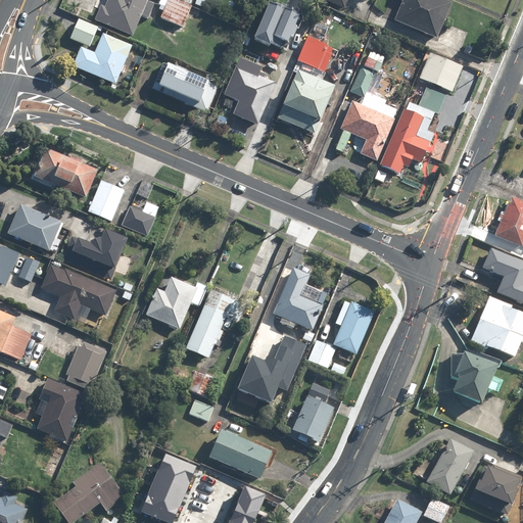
[(149,19),(156,5),(151,2),(151,0),(109,0),(106,6),(103,5),(96,18),(135,37),(144,17),(149,19)]
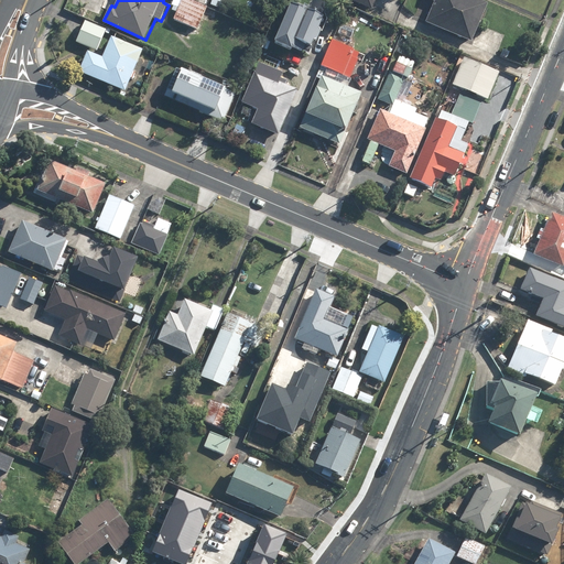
[(188,0),(173,0),(171,10),(176,13),(175,20),(198,32),(208,8),(196,3),(188,0)]
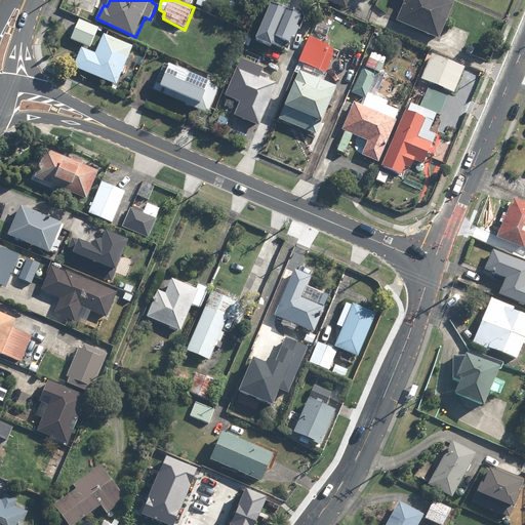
[(196,0),(195,4),(207,9),(210,0),(196,0)]
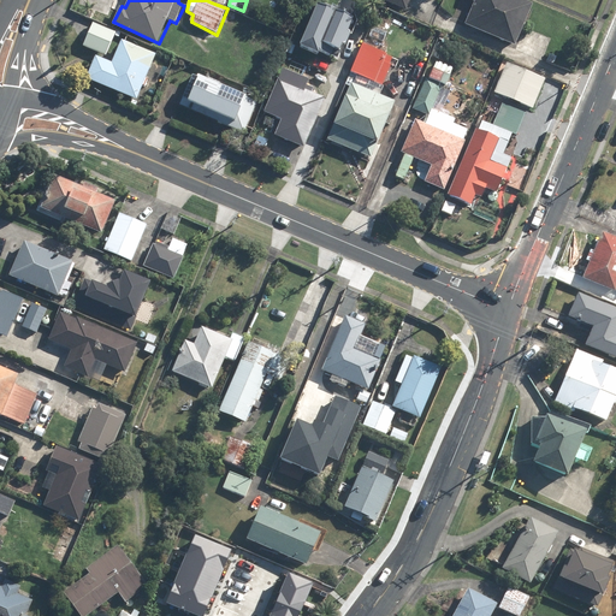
[(380,0),(408,12),(413,0),(380,0)]
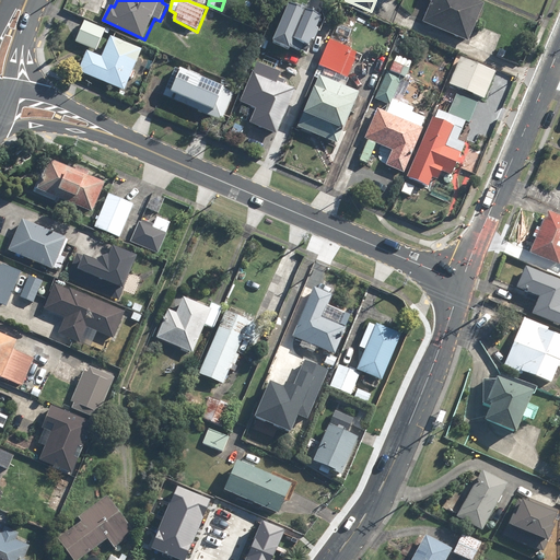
[(487,4),(477,0),(427,0),(432,2),(424,22),(470,42),(487,4)]
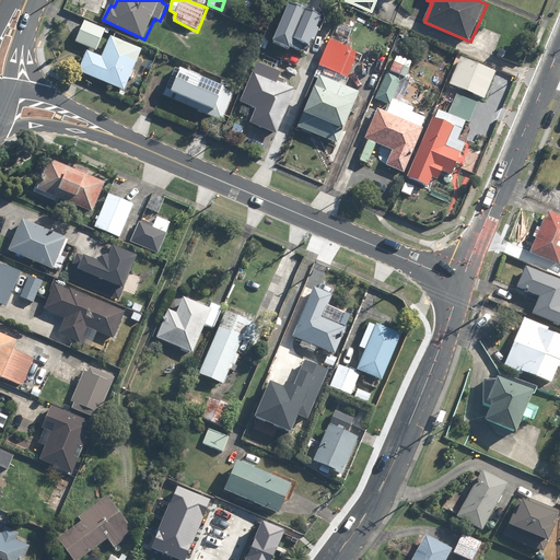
[(325,18),(289,3),(273,43),(303,54),(306,45),(313,47),(325,18)]
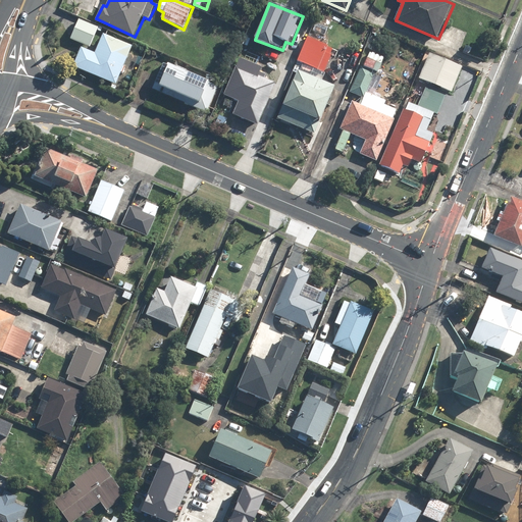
[(80,19),(71,38),(91,47),(99,28),(80,19)]
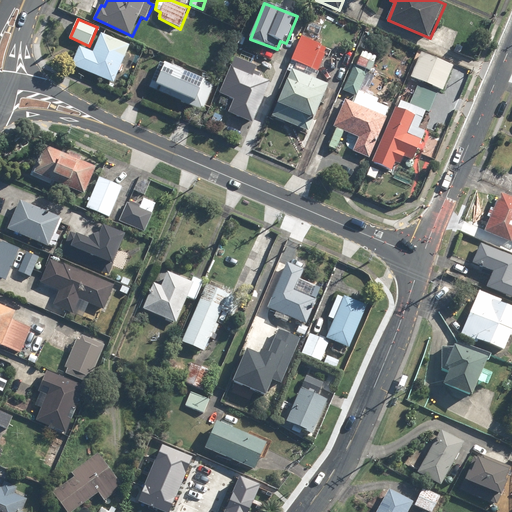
[(131,46),(103,34),(95,52),(80,46),(72,66),(115,84),(131,46)]
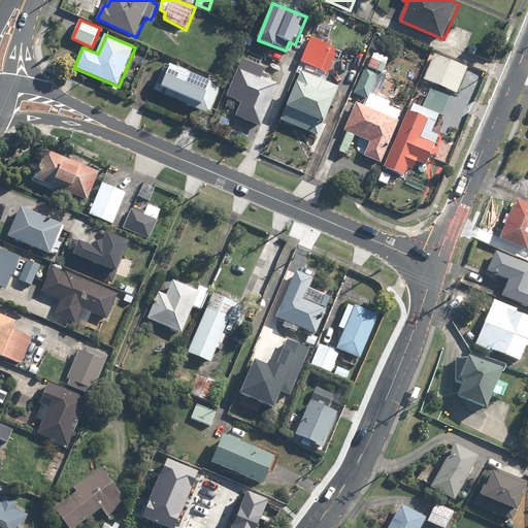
[(312,38),(302,62),(329,73),(339,48),(312,38)]
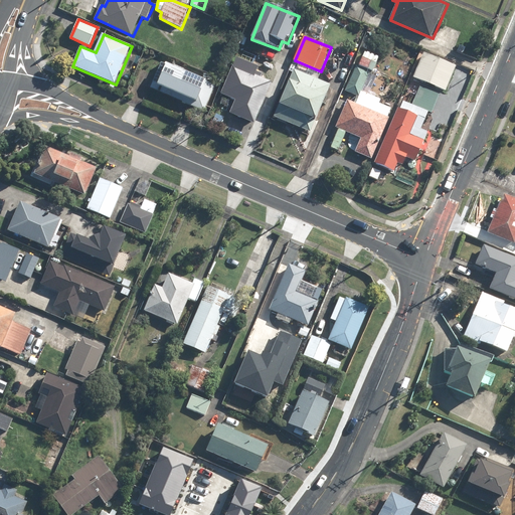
[(425,52),(414,77),(446,91),(457,66),(425,52)]
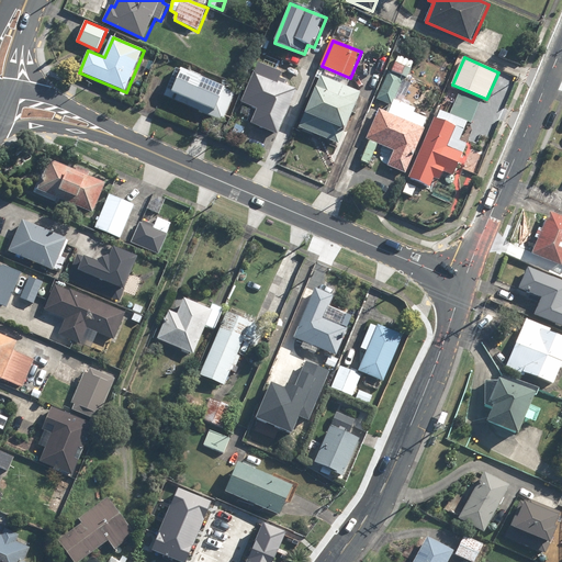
[(292,105),(299,90),(278,81),(282,71),(259,62),(243,102),(258,109),(251,124),(277,135),(290,104),(292,105)]
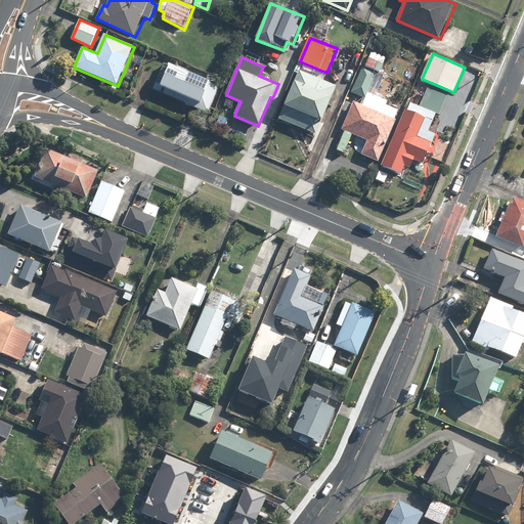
[(365,68),(381,75),(385,66),(368,59),(365,68)]
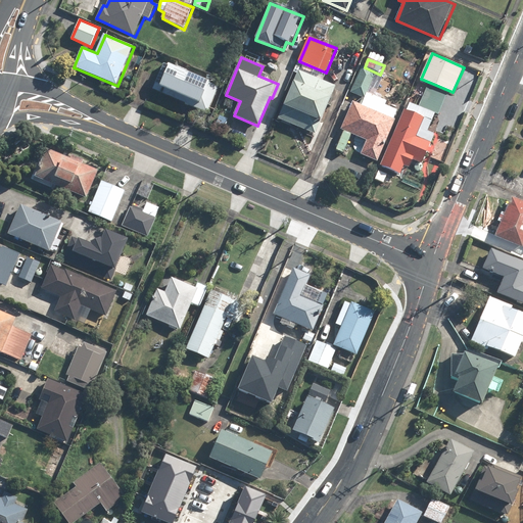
[(170,65),(160,86),(202,105),(211,84),(170,65)]
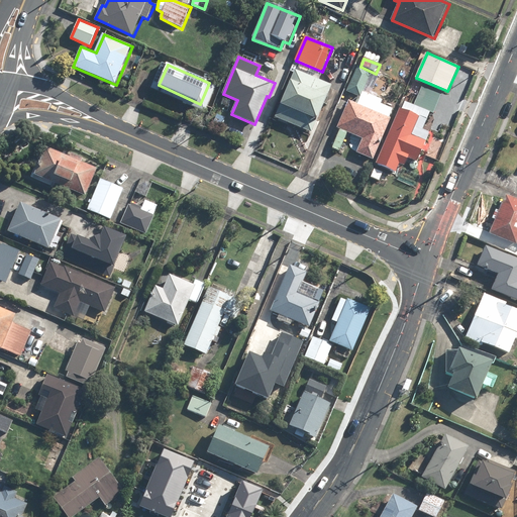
[(313,134),(333,84),(296,69),(276,119),(313,134)]
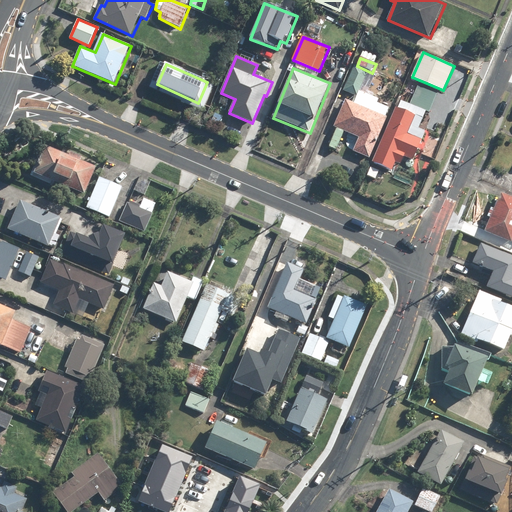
[(366,74),(354,68),(344,90),(357,96),(366,74)]
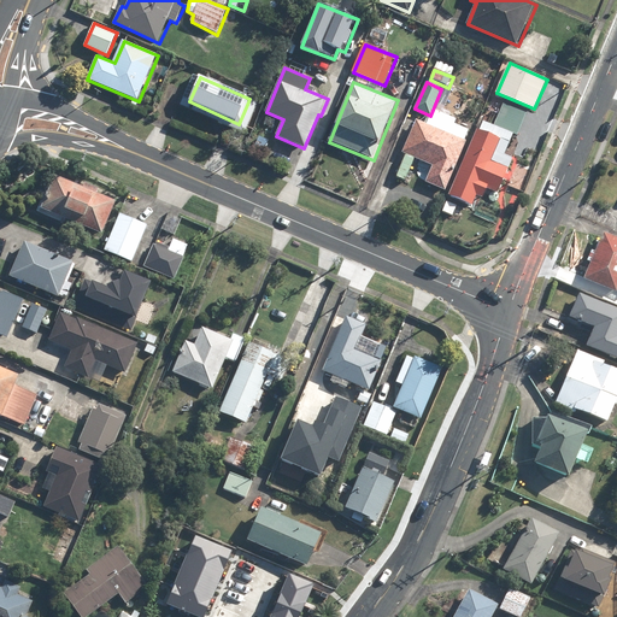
[(505,105),(495,127),(518,135),(528,113),(505,105)]
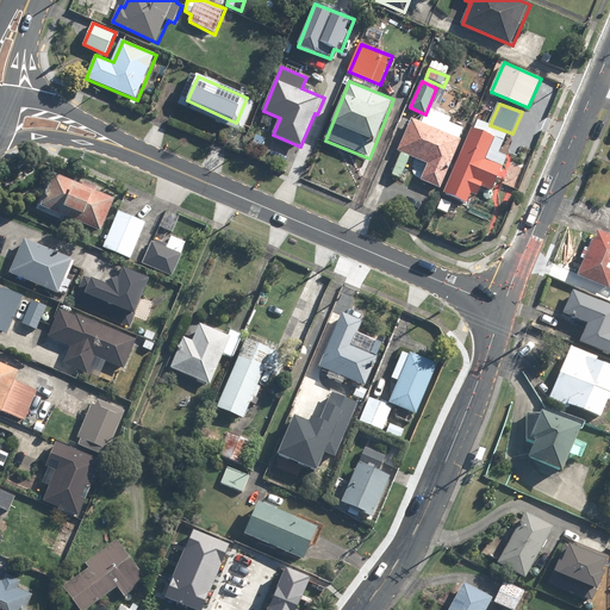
[(411,119),(397,153),(427,165),(421,180),(441,188),(461,141),(411,119)]
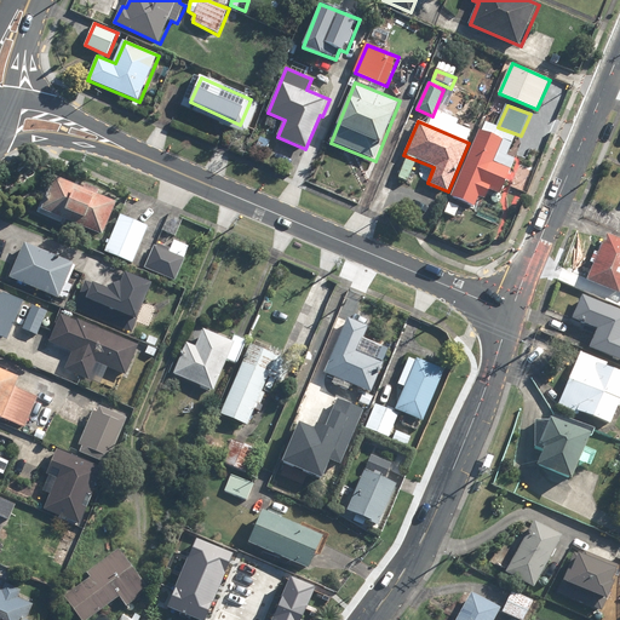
[(488,201),(493,191),(503,195),(514,172),(493,164),(505,137),(482,127),(451,197),(476,208),(481,197),(488,201)]
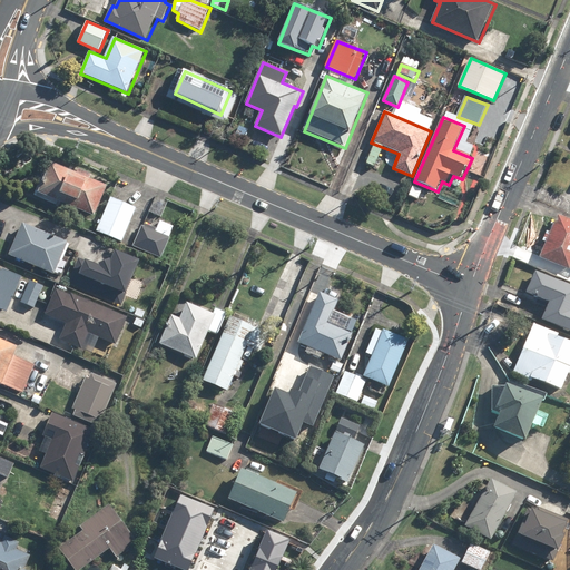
[(107,185),(52,164),(40,196),(94,217),(107,185)]
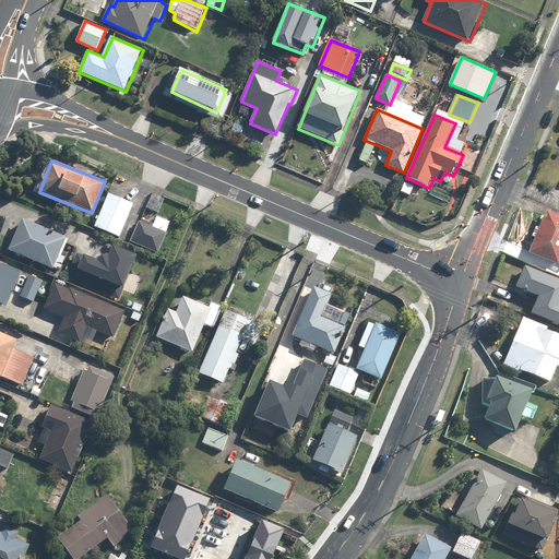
[(123,238),(135,204),(107,193),(94,228),(123,238)]
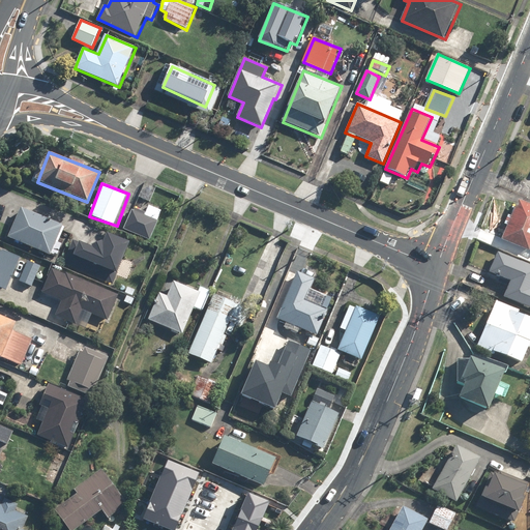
[(529,202),(521,199),(503,240),(529,251),(529,202)]
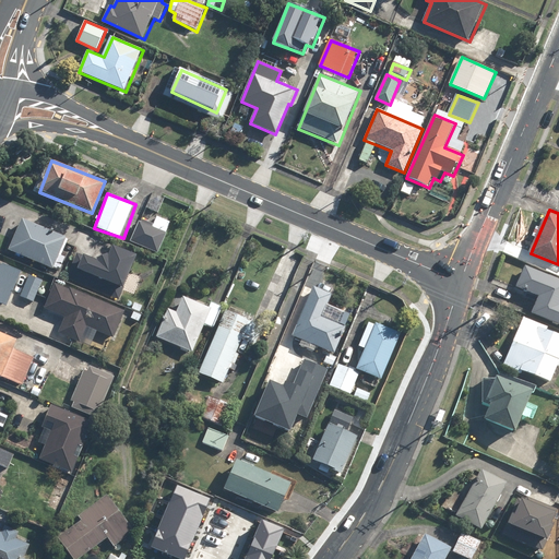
[(171,223),(157,217),(154,226),(140,221),(131,244),(159,254),(171,223)]
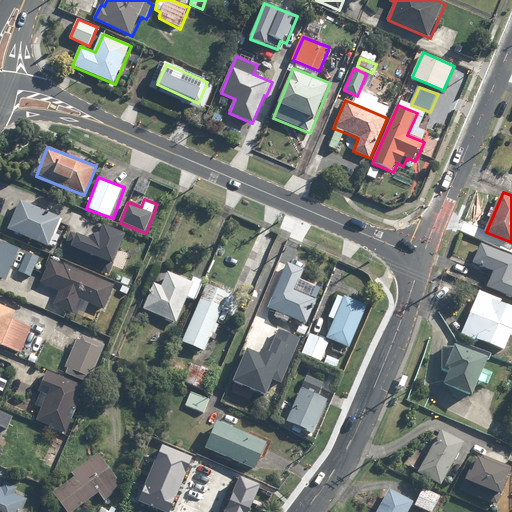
[(50,246),(62,217),(20,200),(8,229),(50,246)]
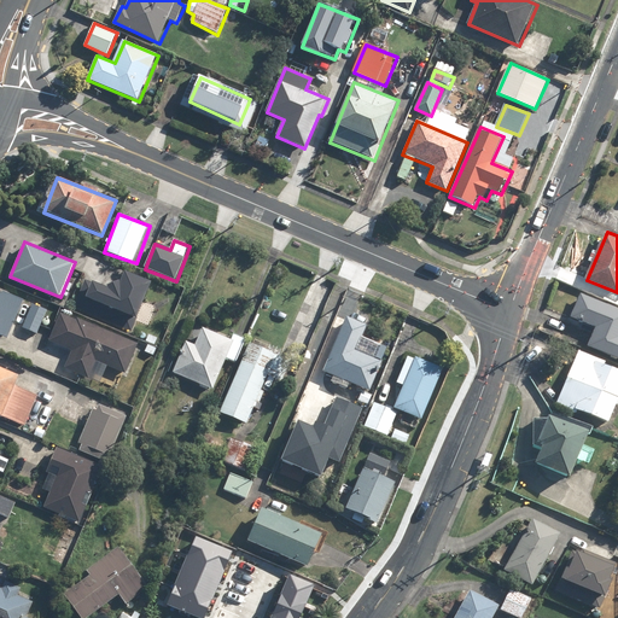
[(120,290),(88,275),(74,308),(134,334),(156,287),(127,274),(120,290)]
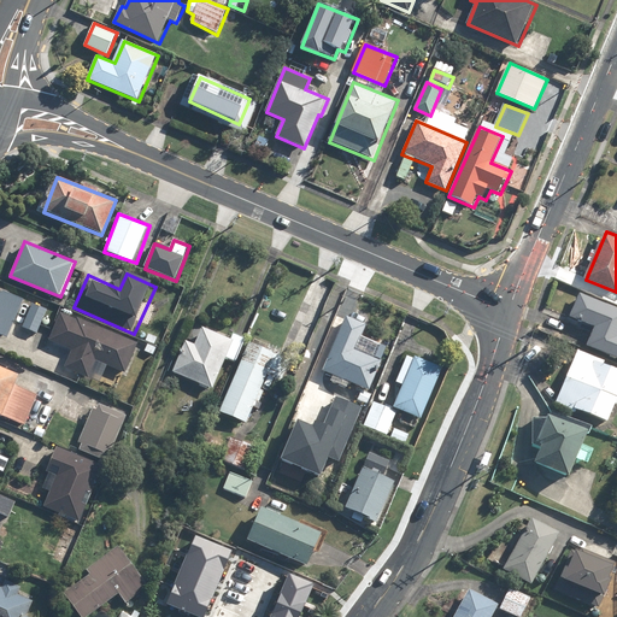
[(0,335),(10,339),(25,300),(0,289),(0,335)]
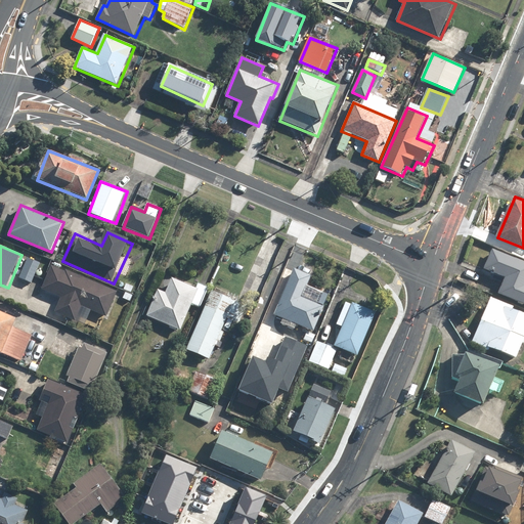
[(523,262),(491,249),(481,273),(505,284),(499,294),(523,303),(523,262)]
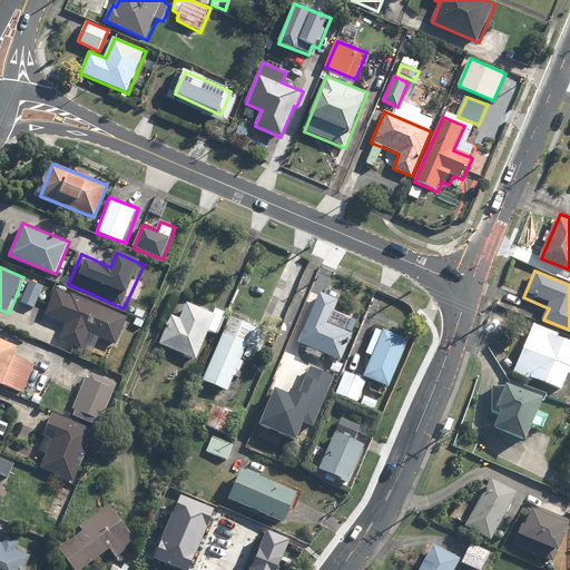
[(48,284),(31,277),(21,304),(37,310),(48,284)]
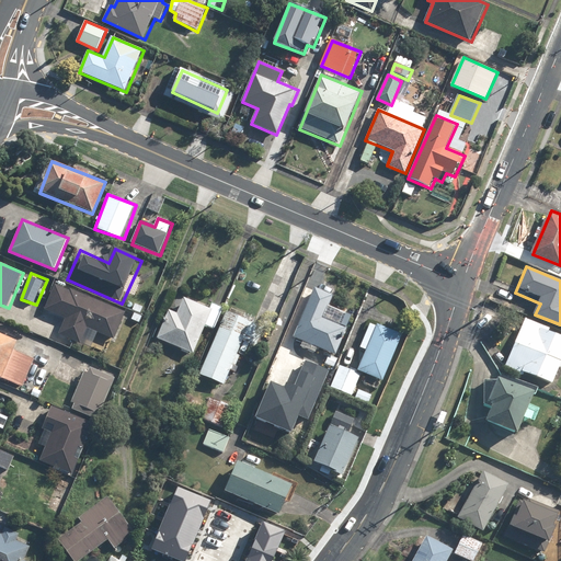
[(65,322),(59,334),(93,350),(100,335),(113,342),(126,313),(57,283),(43,312),(65,322)]
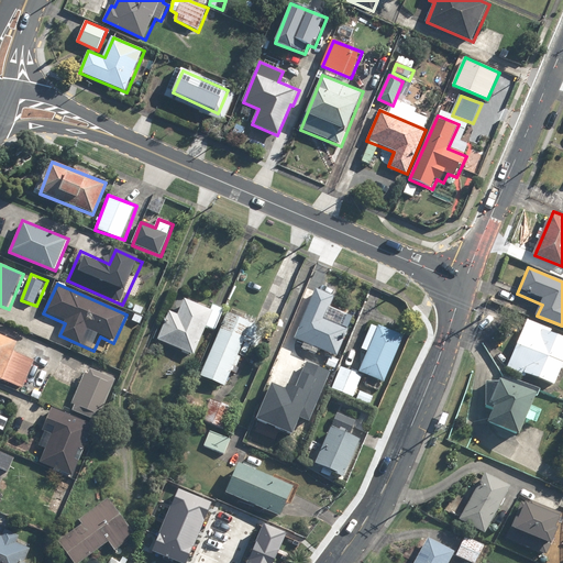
[(332,305),(313,297),(296,339),(340,357),(351,331),(326,320),(332,305)]
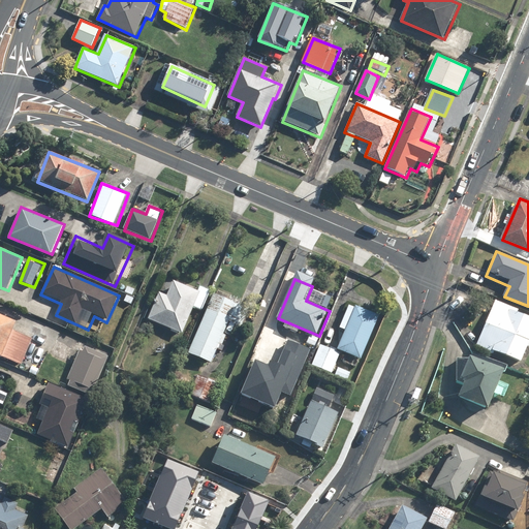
[(201,294),(175,281),(166,296),(161,293),(149,318),(181,335),(201,294)]
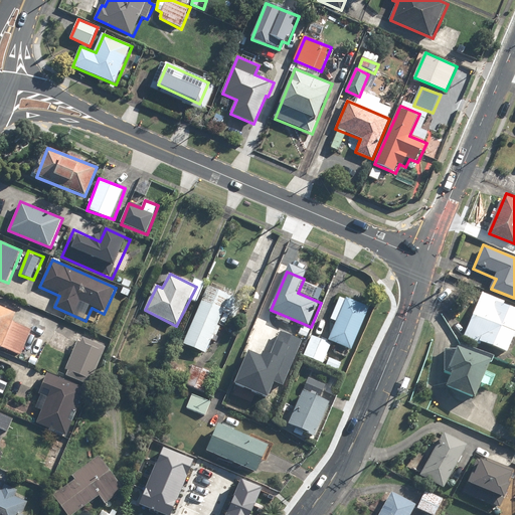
[(218,340),(222,330),(217,327),(224,312),(237,318),(244,301),(209,285),(183,344),(207,355),(215,338),(218,340)]
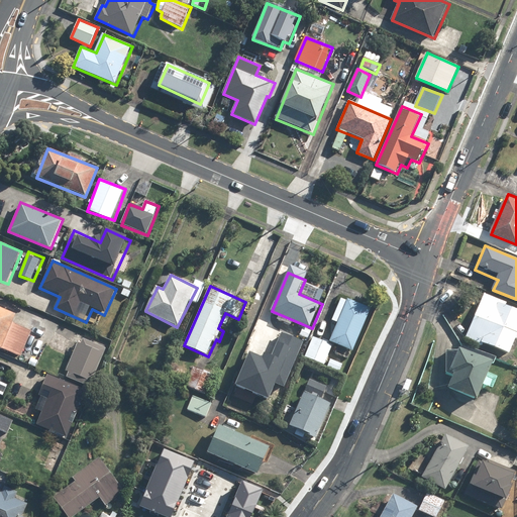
[(511,355),(516,339),(516,307),(484,295),(467,338),(511,355)]
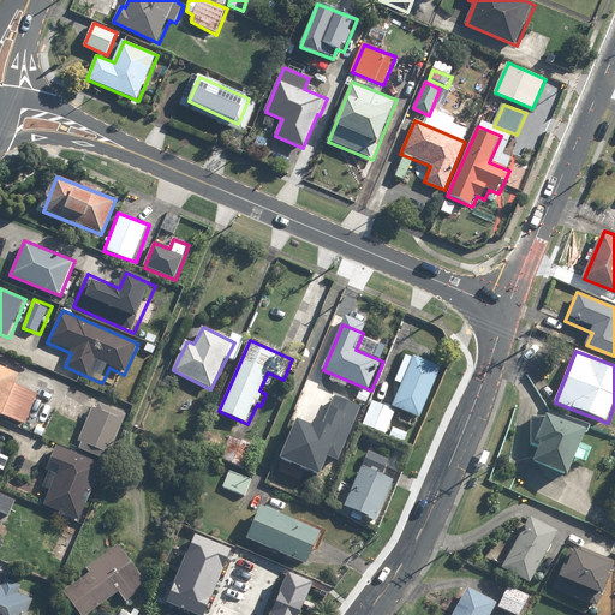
[(442,366),(407,352),(396,380),(404,383),(393,407),(421,418),(442,366)]
